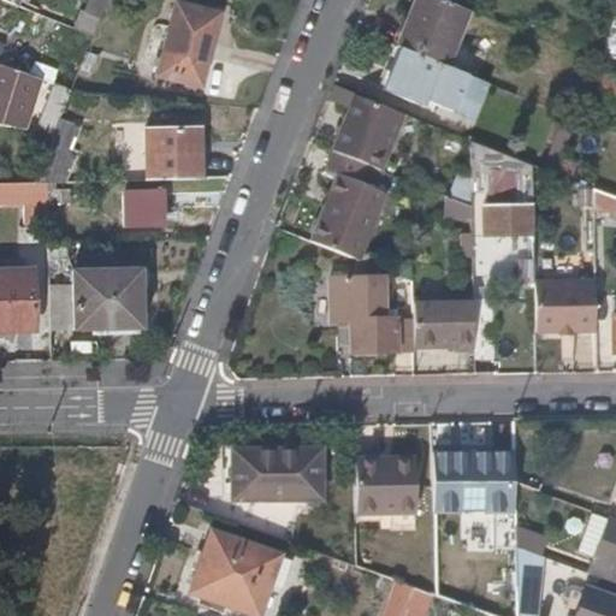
[(102,0),(87,0),(82,13),(86,15),(96,19),(102,0)]
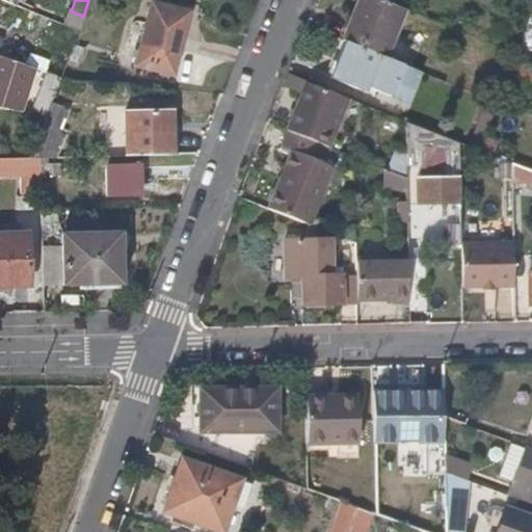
[(151,0),(149,7),(187,18),(189,10),(151,0)]
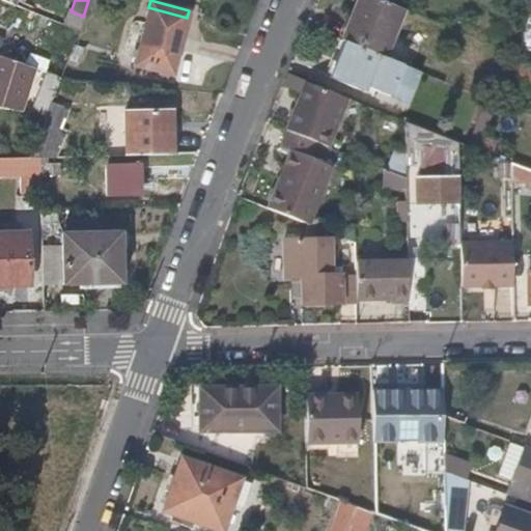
[(404,8),(383,0),(358,0),(342,39),(344,40),(385,57),(404,8)]
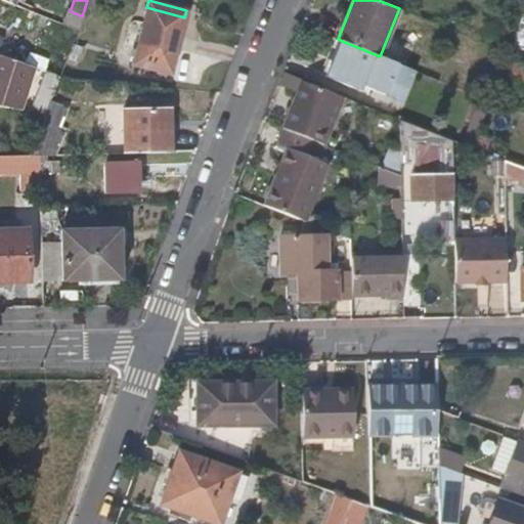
[(184,17),(146,7),(131,64),(170,75),(184,17)]
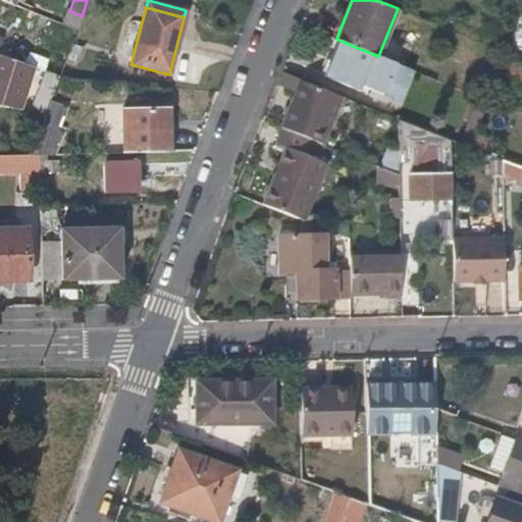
[(82,16),(72,12),(67,25),(77,30),(82,16)]
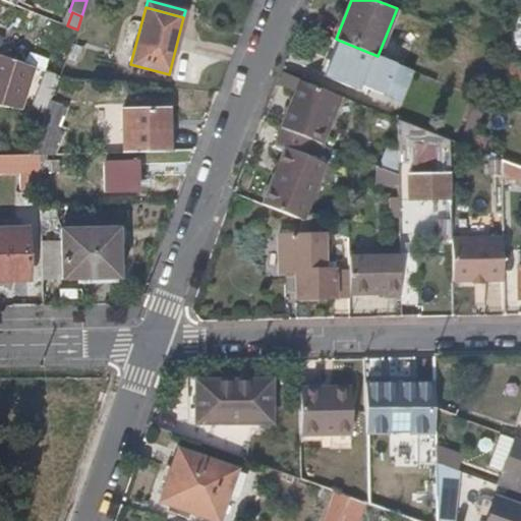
[(378,56),(338,40),(324,75),(358,91),(361,84),(399,101),(405,84),(401,83),(406,67),(378,56)]
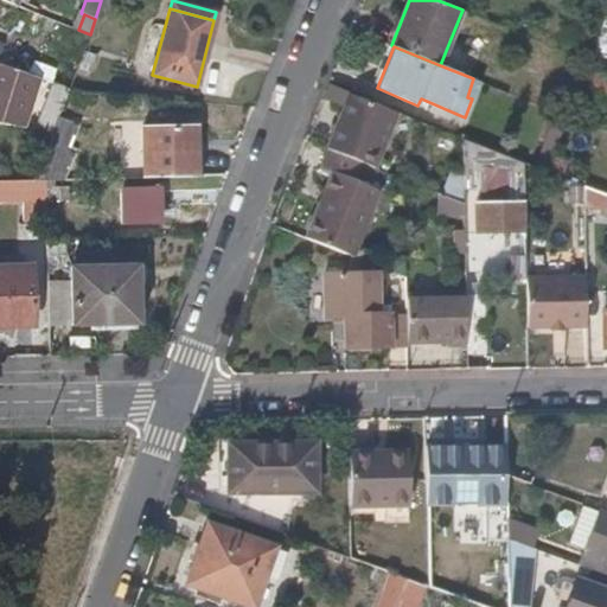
[(38,80),(0,66),(0,121),(24,126),(26,116),(38,80)]
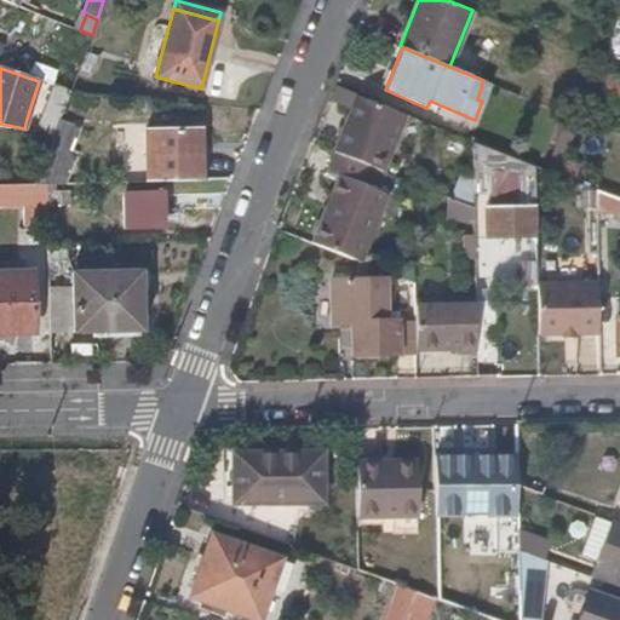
[(70,87),(56,81),(40,119),(35,130),(52,132),(61,113),(70,87)]
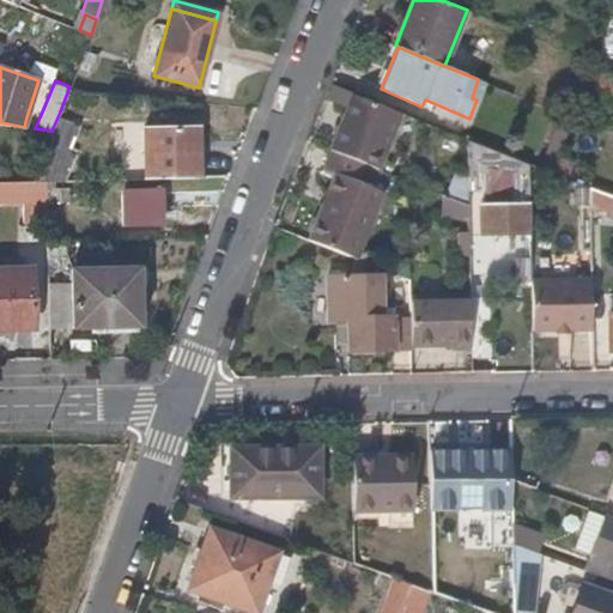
[(404,113),(353,92),(331,147),(332,149),(382,170),(404,113)]
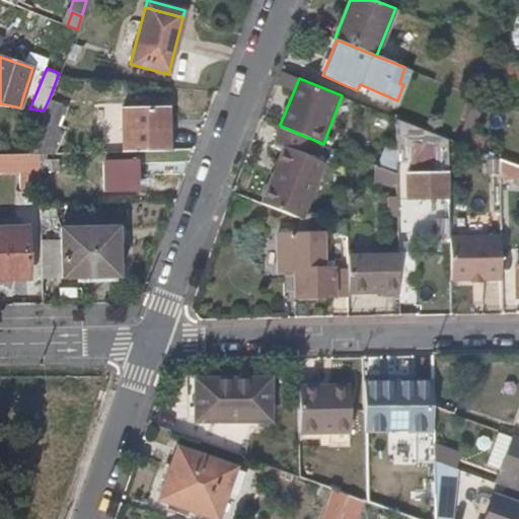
[(60,98),(51,94),(44,110),(35,132),(26,153),(39,153),(47,135),(45,135),(60,98)]
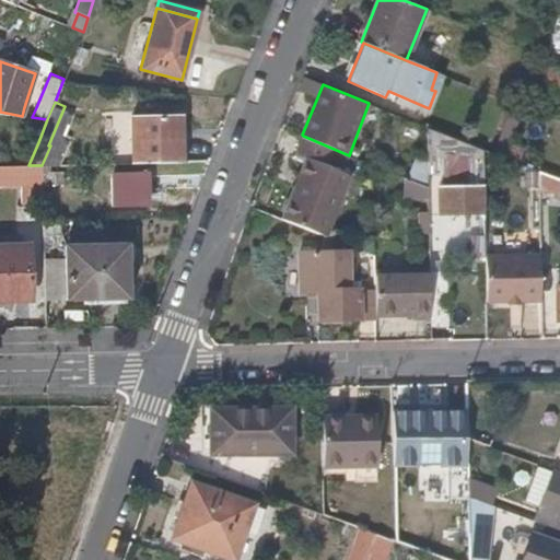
[(36,107),(24,107),(22,116),(32,117),(36,107)]
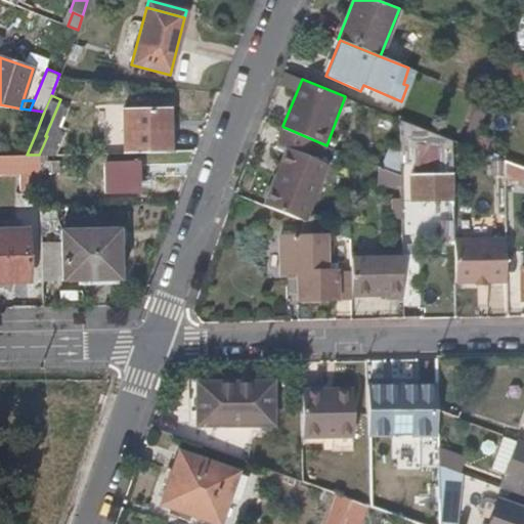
[(170,108),(123,110),(123,153),(171,151),(170,108)]
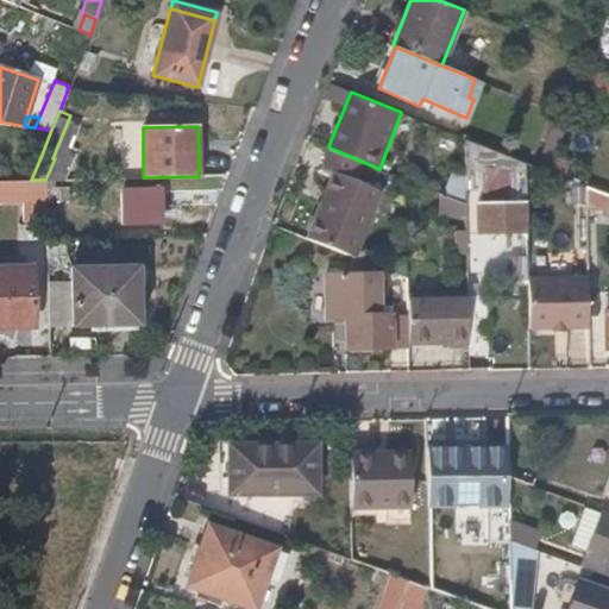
[(51,130),(35,127),(24,152),(42,155),(51,130)]
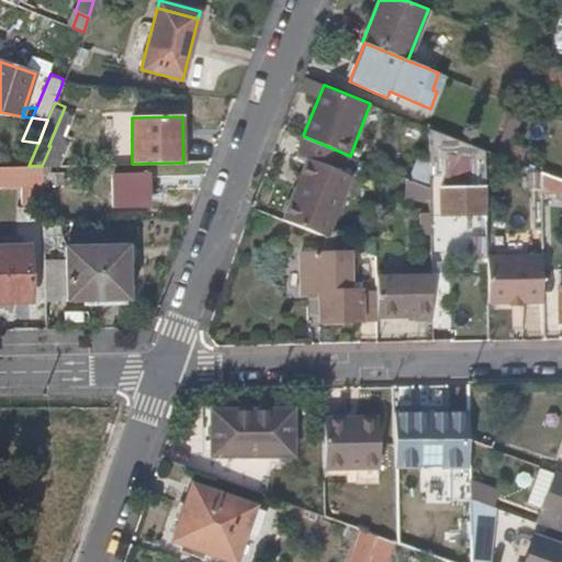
[(472,188),(439,188),(439,216),(486,215),(484,150),(429,128),(430,164),(430,173),(447,175),(447,172),(446,152),(470,163),(471,171),(472,188)]
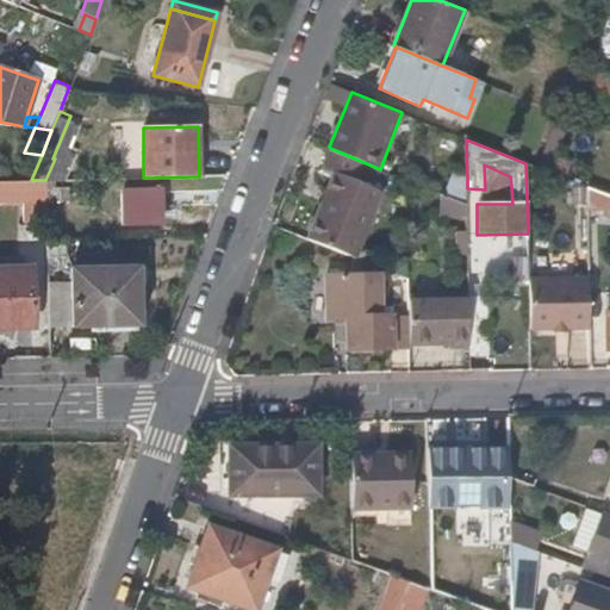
[(322,168),(331,174),(307,236),(353,254),(359,256),(384,192),(374,187),(381,169),(380,169),(330,148),(322,168)]
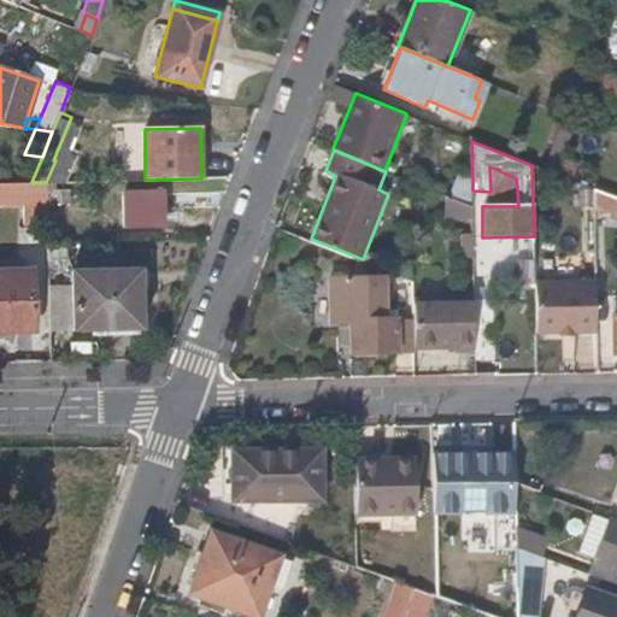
[(516,178),(489,166),(491,189),(517,188),(516,178)]
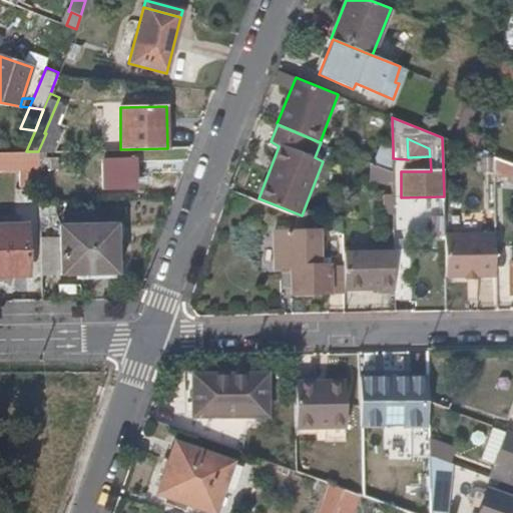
[(393,149),(380,144),(372,163),(393,171),(393,158),(393,149)]
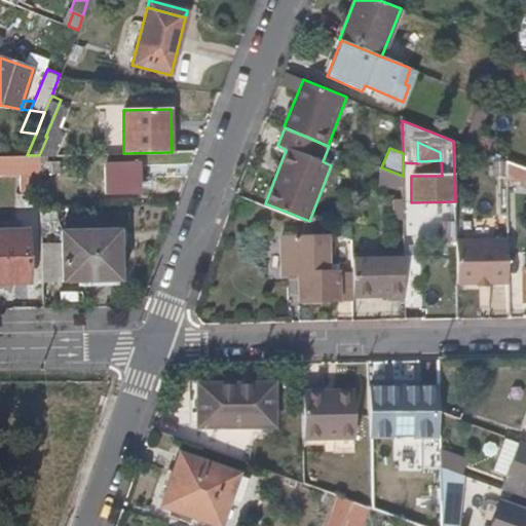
[(27,155),(21,155),(22,188),(38,188),(39,173),(40,173),(39,155),(27,155)]
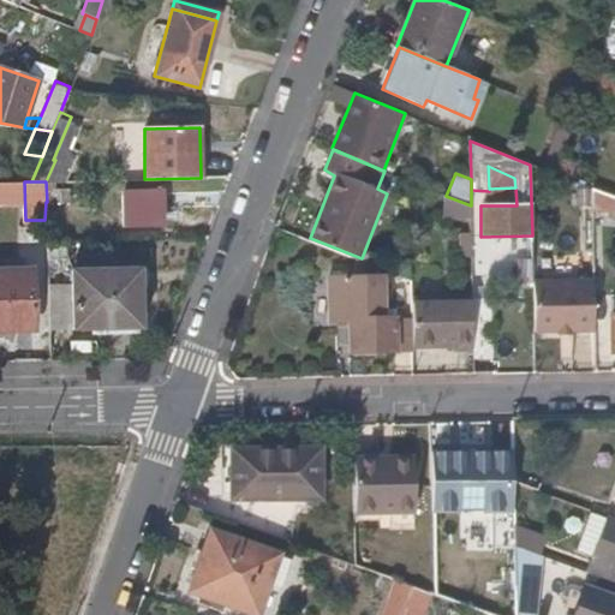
[(54,181),(46,181),(47,202),(69,203),(69,187),(55,189),(54,181)]
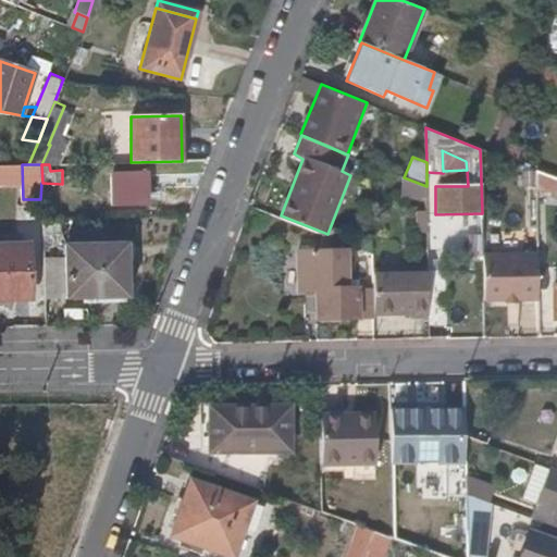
[(556,176),(535,170),(536,187),(556,195),(556,176)]
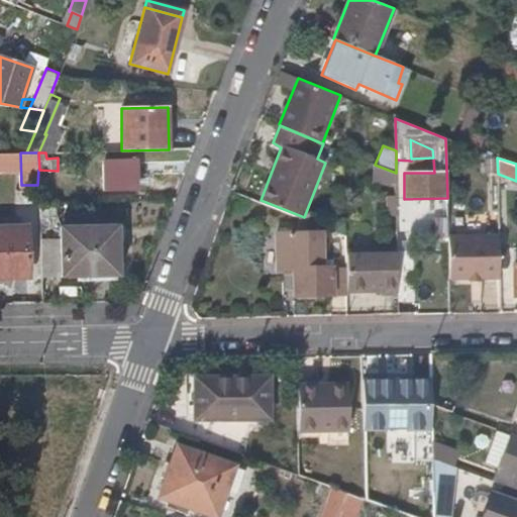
[(135,159),(106,160),(107,190),(135,189),(135,159)]
